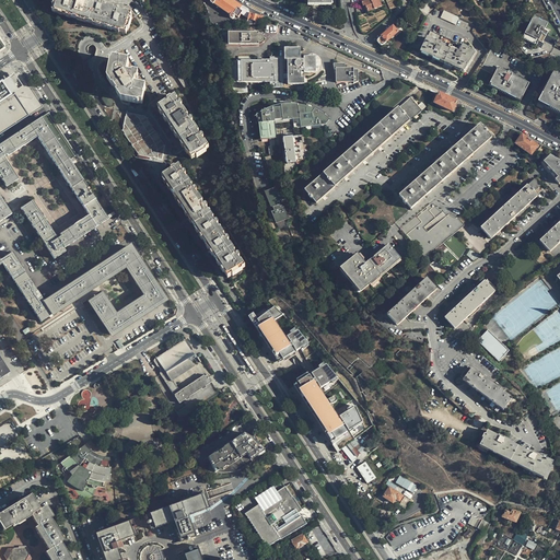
[(132,19),(133,14),(126,12),(125,13),(121,12),(123,11),(121,11),(120,10),(119,10),(118,12),(115,11),(115,10),(107,7),(106,8),(104,7),(104,6),(103,4),(101,4),(100,6),(92,3),(92,2),(91,1),(90,0),(89,1),(88,2),(84,1),(84,0),(55,0),(54,6),(55,7),(54,12),(126,35),(128,28),(129,30),(132,19)]
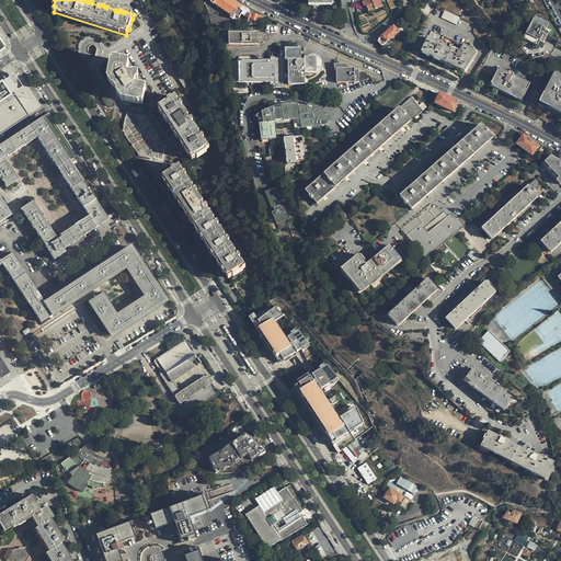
[(242,7),(231,0),(207,0),(214,4),(215,3),(230,14),(230,16),(230,18),(231,19),(233,19),(233,18),(235,18),(235,15),(236,15),(239,18),(243,12),(240,10),(242,7)]
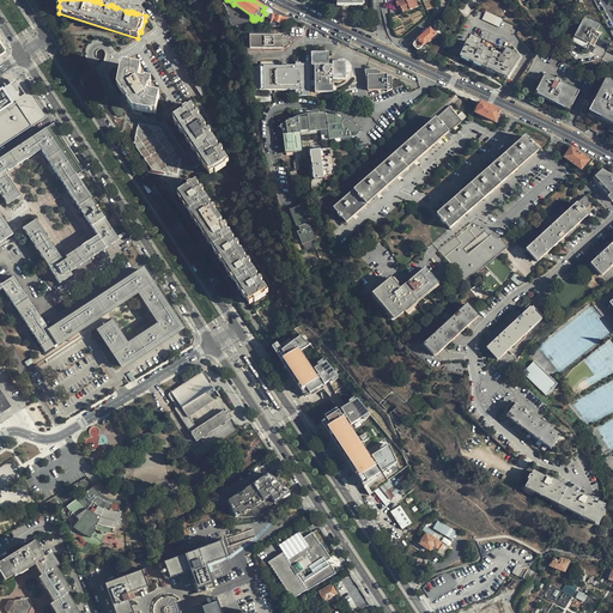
[(419,8),(416,0),(404,0),(396,4),(398,7),(401,6),(404,14),(419,8)]
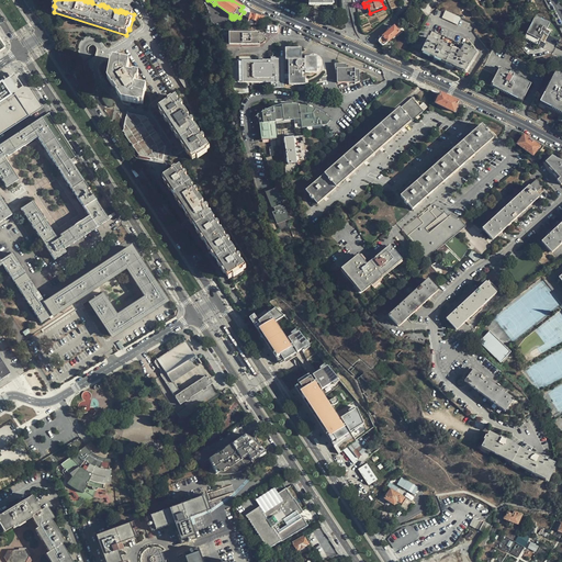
[(417,9),(415,6),(403,15),(406,19),(417,9)]
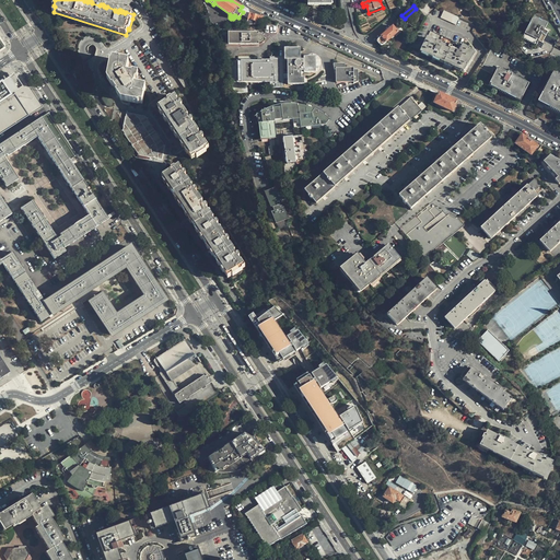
[(455,26),(458,19),(443,11),(440,20),(455,26)]
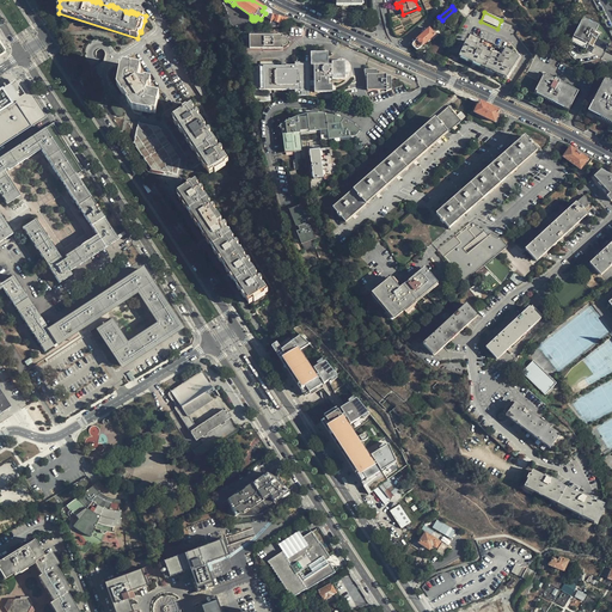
[(286,26),(288,18),(287,18),(283,18),(273,16),(269,26),(269,28),(286,26)]
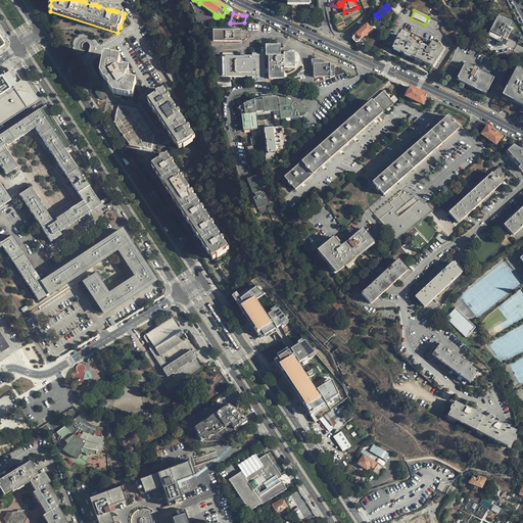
[(505,41),(506,36),(509,29),(513,31),(515,26),(511,24),(513,18),(498,13),(490,36),(505,41)]
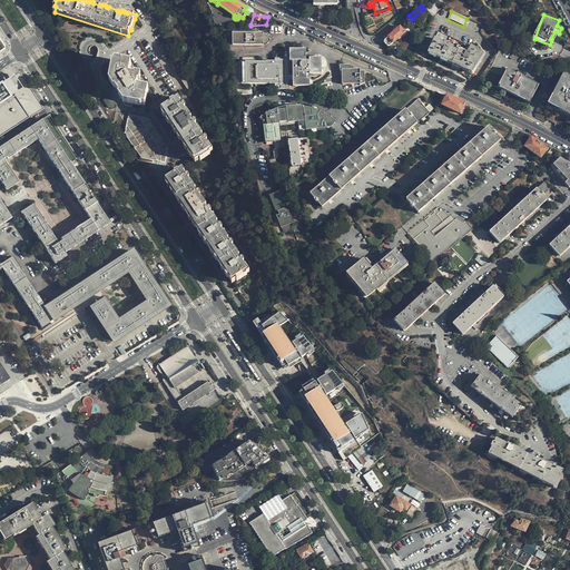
[(267,31),(266,25),(251,26),(251,32),(239,32),(239,35),(233,36),(233,46),(262,42),(262,31),(267,31)]
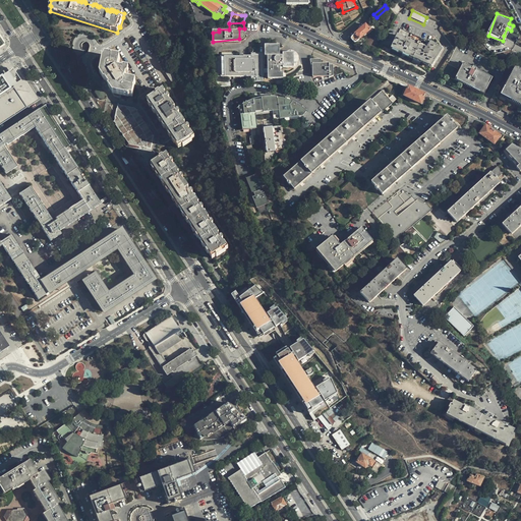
[(370,32),(365,25),(350,38),(353,42),(354,43),(355,43),(358,40),(360,41),(370,32)]
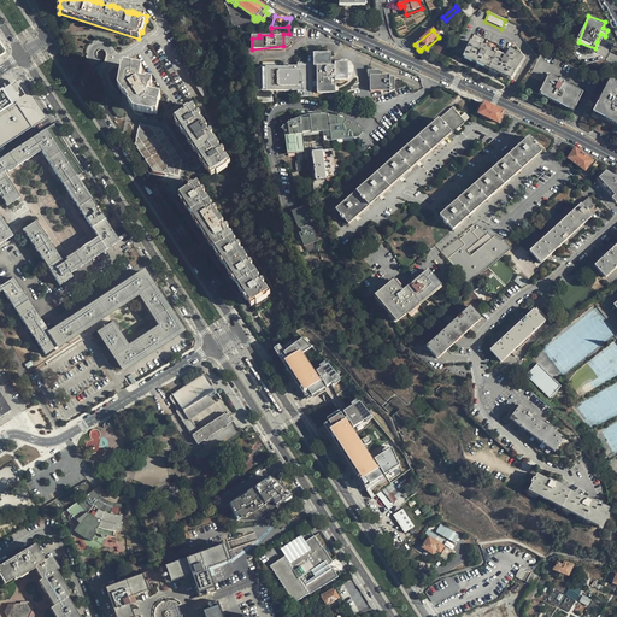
[(511,80),(524,58),(509,51),(505,59),(497,56),(497,54),(494,53),(494,54),(485,50),(485,48),(480,46),(480,47),(470,43),(463,59),(511,80)]
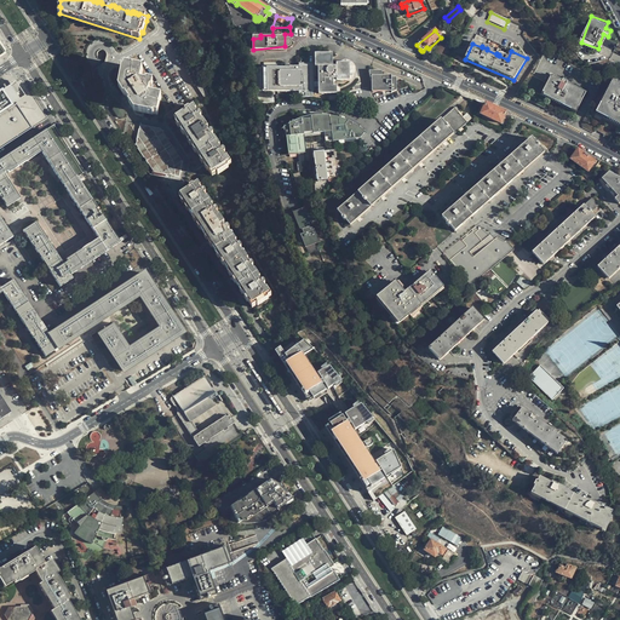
[(350,80),(349,62),(337,62),(337,64),(333,64),(333,55),(315,55),(315,68),(317,68),(319,95),(336,95),(336,85),(333,85),(333,78),(337,78),(337,80),(350,80)]
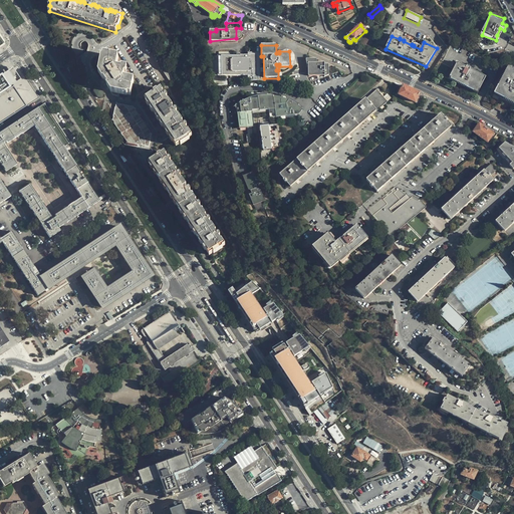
[(257,74),(256,54),(216,55),(217,76),(257,74)]
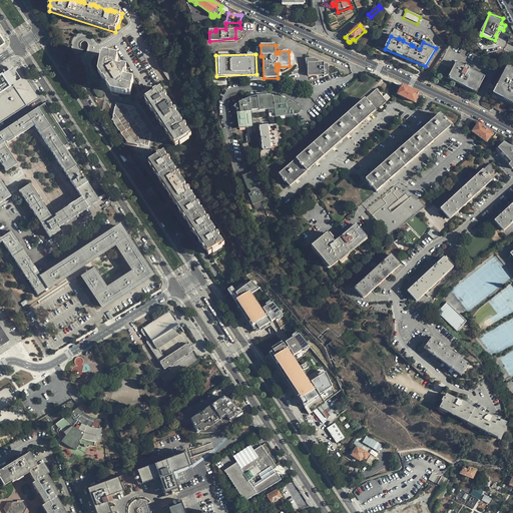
[(123,79),(125,70),(117,68),(119,58),(103,55),(99,73),(111,92),(131,95),(133,81),(123,79)]
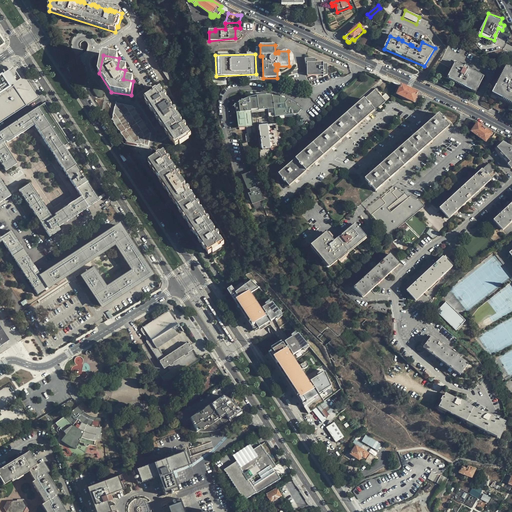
[(314,58),(304,58),(305,66),(306,66),(306,75),(322,76),(322,77),(326,75),(326,63),(314,63),(314,58)]
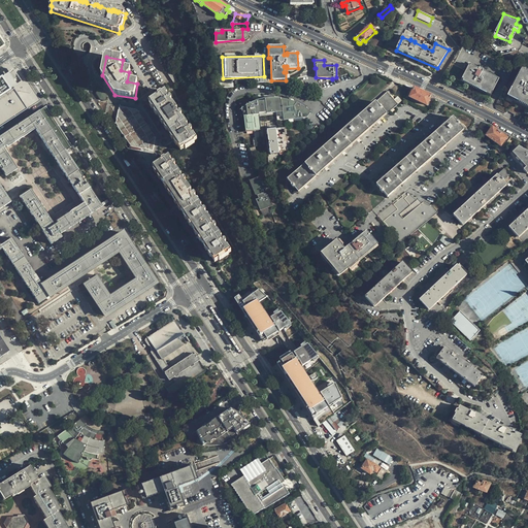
[(180,79),(170,65),(166,68),(169,72),(168,73),(174,84),(180,79)]
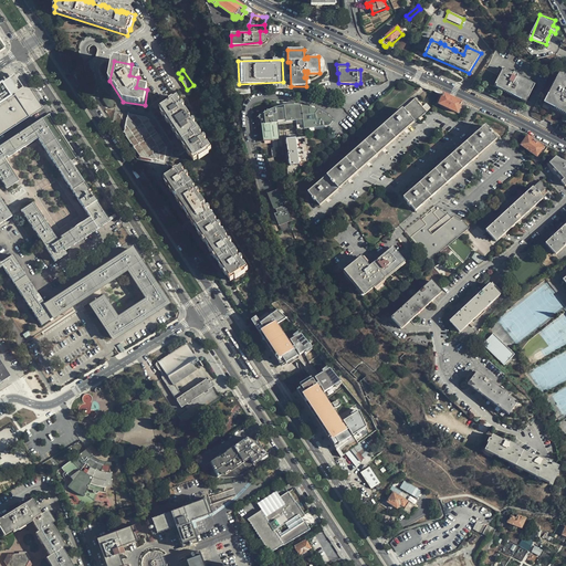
[(3,81),(0,82),(0,105),(16,95),(13,93),(23,87),(19,83),(16,85),(13,82),(17,80),(12,72),(7,75),(9,79),(3,82),(3,81)]
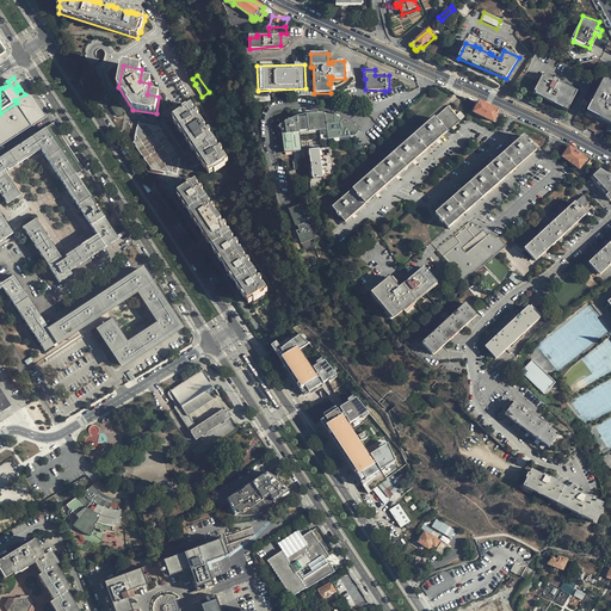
[(560,81),(555,79),(554,81),(551,80),(549,82),(542,79),(534,94),(541,99),(568,112),(578,93),(559,84),(560,81)]
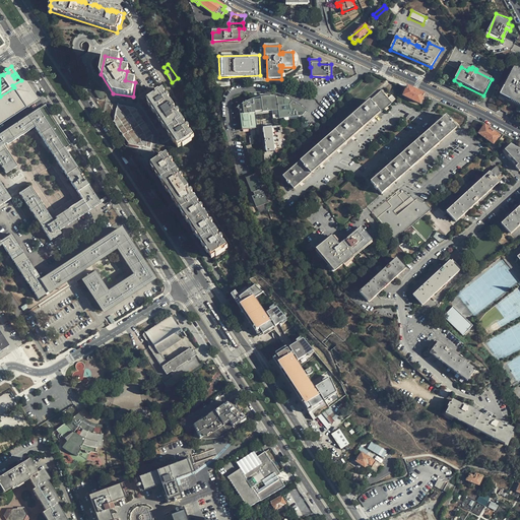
[(518,69),(513,67),(499,96),(519,106),(519,68),(518,68),(518,69)]
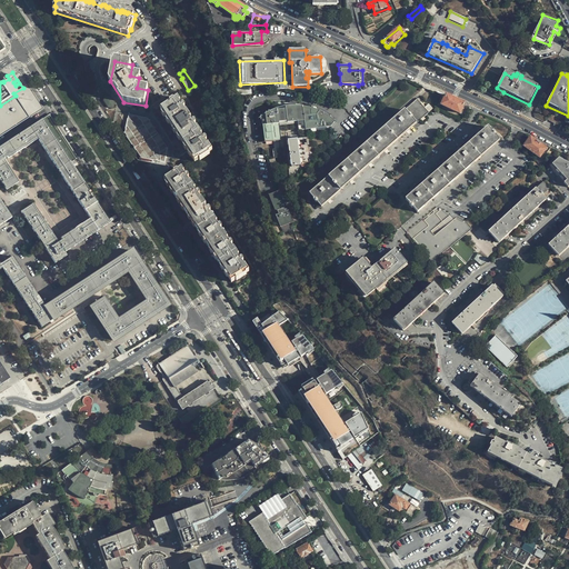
[(503,92),(497,88),(492,87),(489,93),(500,99),(503,92)]
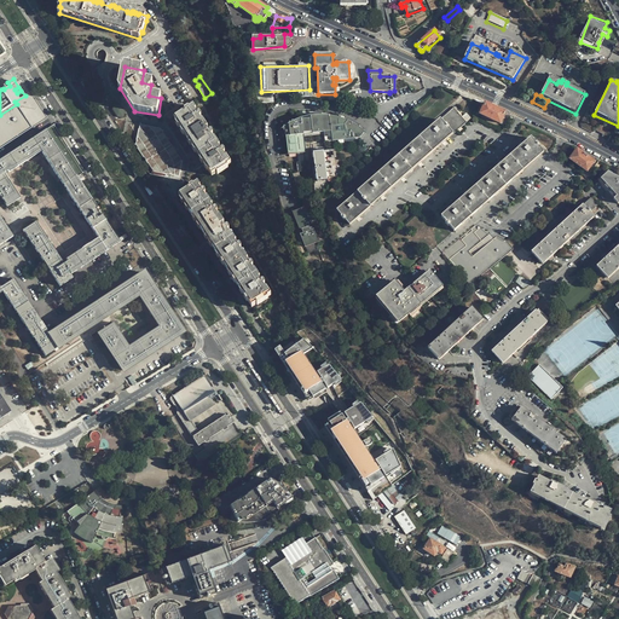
[(485,103),(484,105),(504,115),(504,113),(485,103)]
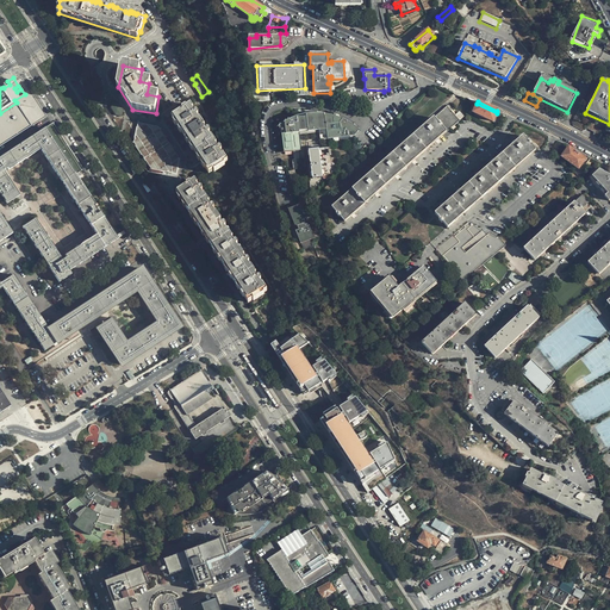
[(0,147),(31,126),(17,103),(0,113),(0,147)]
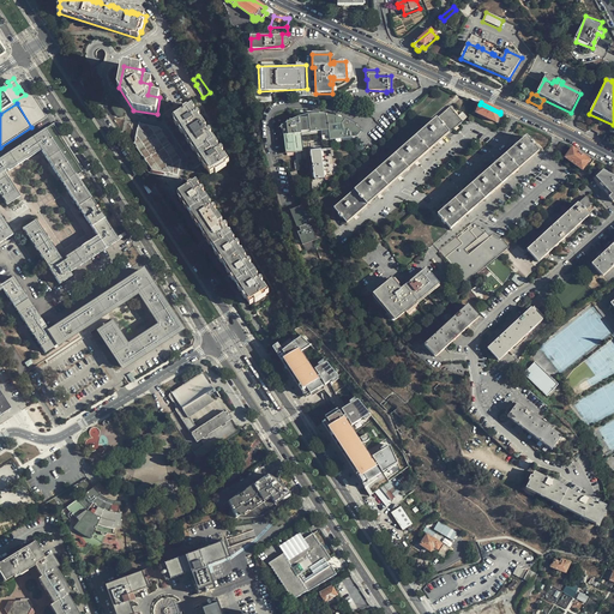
[(125,113),(120,106),(114,103),(113,110),(118,116),(121,118),(121,119),(124,120),(125,113)]
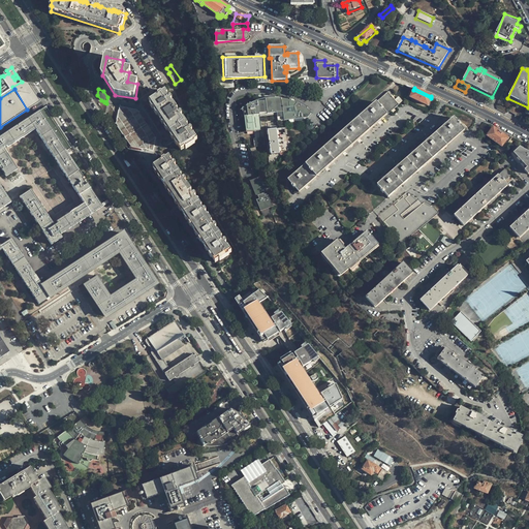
[(431,98),(413,90),(410,96),(409,98),(427,106),(428,104),(431,98)]
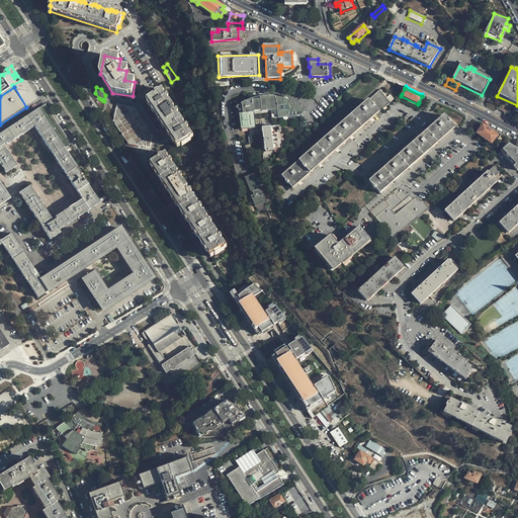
[(184,122),(180,116),(179,116),(177,114),(178,114),(179,113),(179,112),(179,111),(178,111),(178,110),(176,111),(174,109),(175,108),(170,101),(169,101),(167,99),(168,98),(169,98),(169,96),(168,95),(167,95),(166,97),(164,93),(164,92),(162,89),(160,90),(159,90),(155,92),(155,93),(155,94),(147,99),(177,147),(180,145),(181,145),(191,139),(190,139),(191,137),(192,136),(193,136),(191,132),(189,133),(187,130),(188,130),(189,128),(189,127),(188,126),(187,126),(186,127),(184,124),(184,122)]
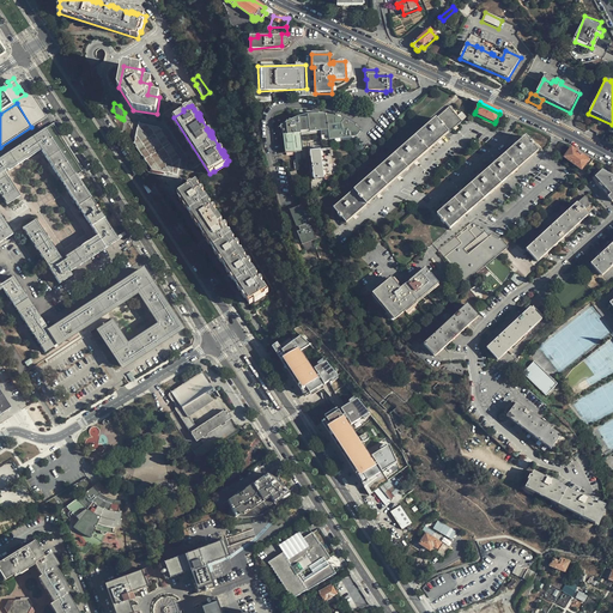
[(447,125),(451,129),(463,119),(457,114),(454,117),(447,109),(439,116),(444,122),(445,122),(447,123),(447,125)]
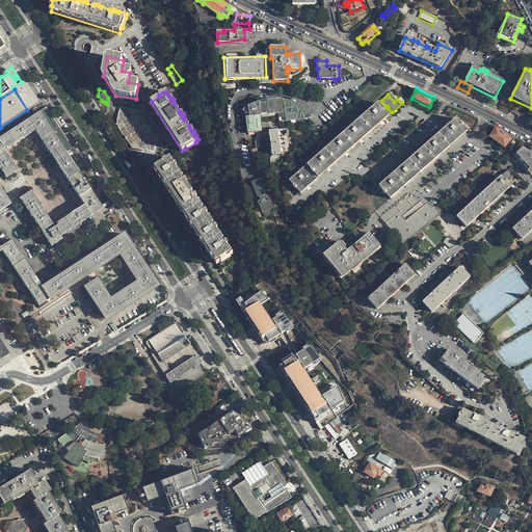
[(242,110),(245,114),(247,133),(261,132),(260,118),(260,116),(277,115),(283,114),(284,118),(284,123),(308,120),(312,114),(307,110),(300,106),(295,103),(290,101),(282,99),(275,99),(270,99),(263,100),(257,101),(253,103),(247,106),(242,110)]
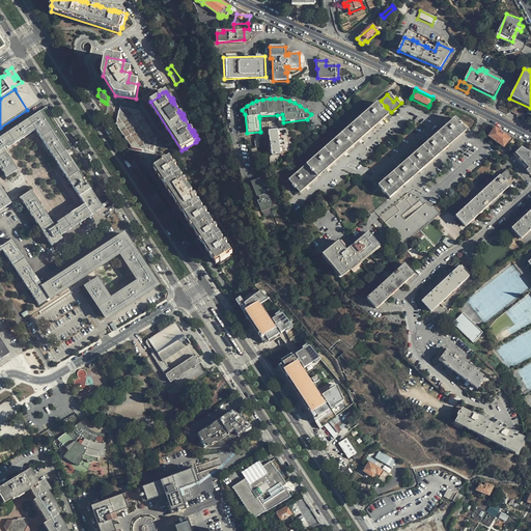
[(315,171),(319,175),(391,112),(387,108),(387,107),(386,106),(385,106),(381,101),(309,164),(312,168),(312,169),(314,172),(315,171)]
